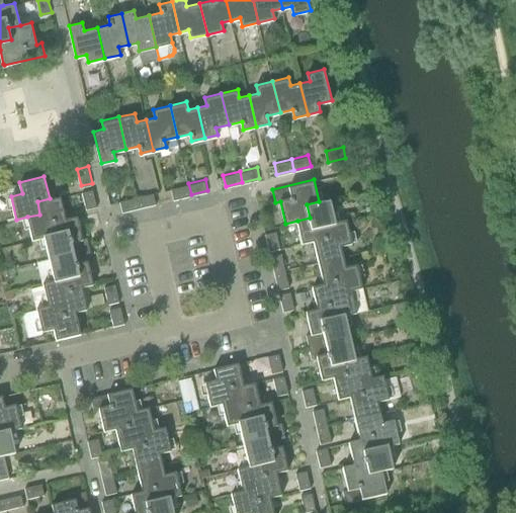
[(191,194),(188,183),(171,187),(174,198),(191,194)]
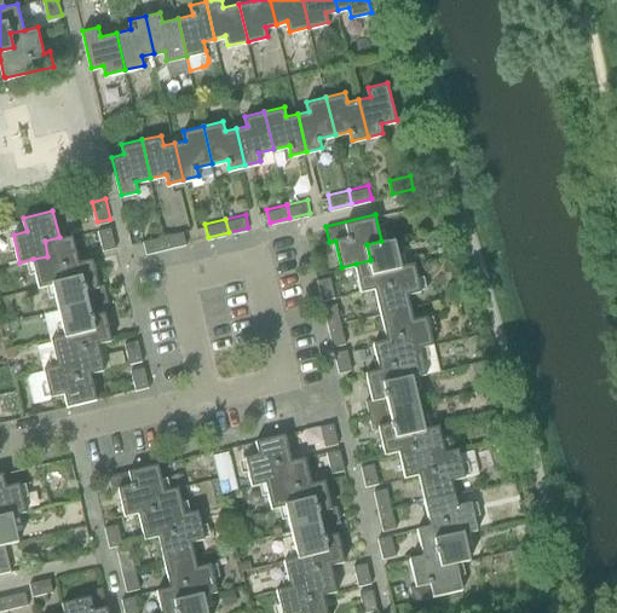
[(116,246),(111,225),(98,229),(103,249),(116,246)]
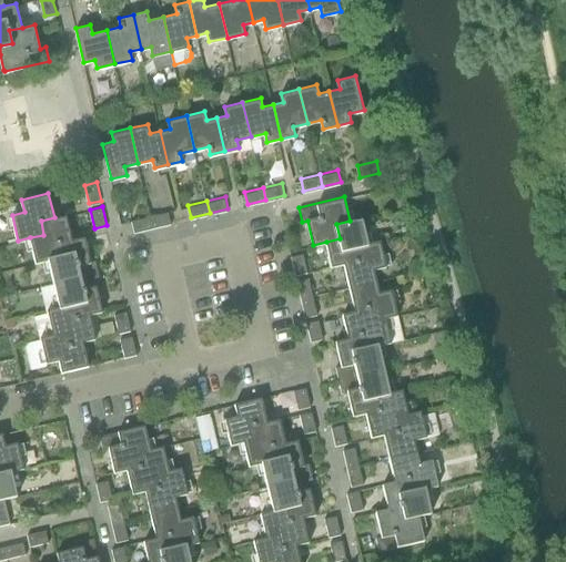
[(150,214),(153,226),(172,222),(169,210),(150,214)]
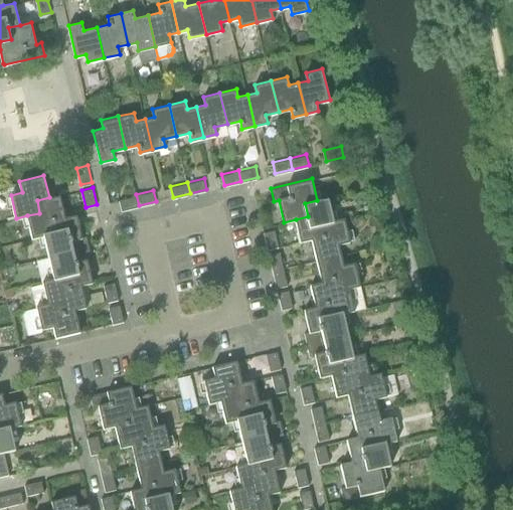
[(120,198),(120,199),(122,209),(139,205),(136,194),(120,198)]
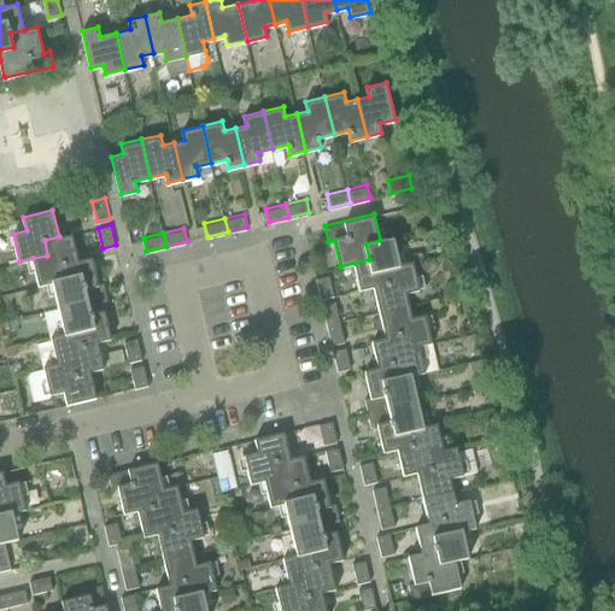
[(40,286),(53,282),(68,278),(64,263),(78,260),(72,234),(59,236),(45,240),(47,256),(33,258),(40,286)]
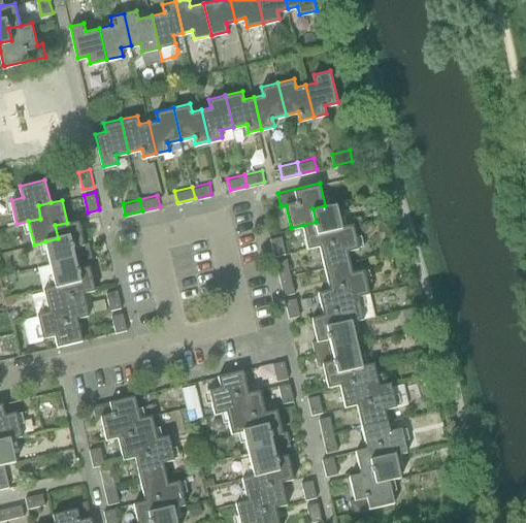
[(308,248),(321,244),(333,241),(329,228),(341,226),(336,203),(325,205),(313,208),(316,222),(303,225),(308,248)]
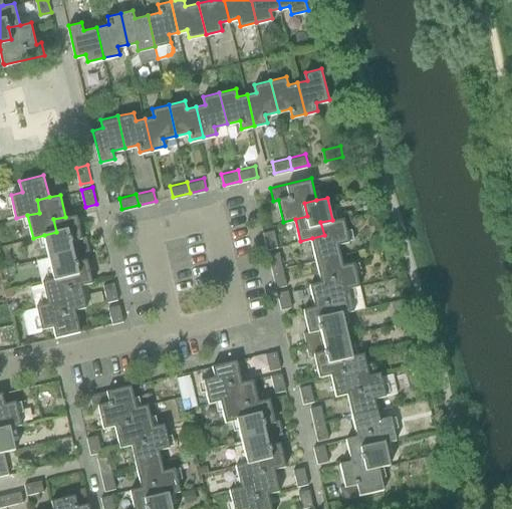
[(44,235),(49,256),(89,246),(86,235),(81,236),(76,214),(65,217),(53,219),(56,232),(44,235)]
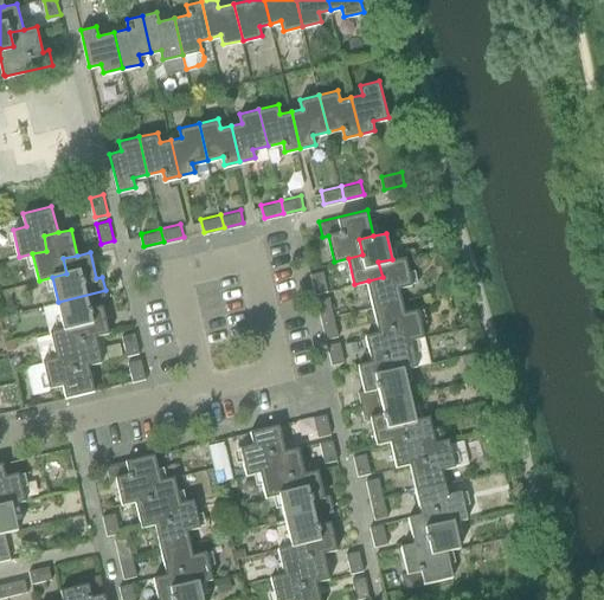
[(368,281),(374,305),(402,300),(399,285),(412,283),(405,256),(392,259),(378,262),(383,277),(368,281)]
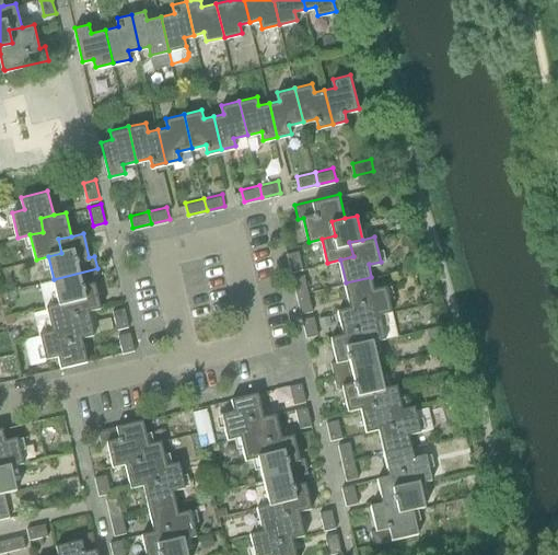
[(291,270),(303,267),(299,249),(287,252),(291,270)]
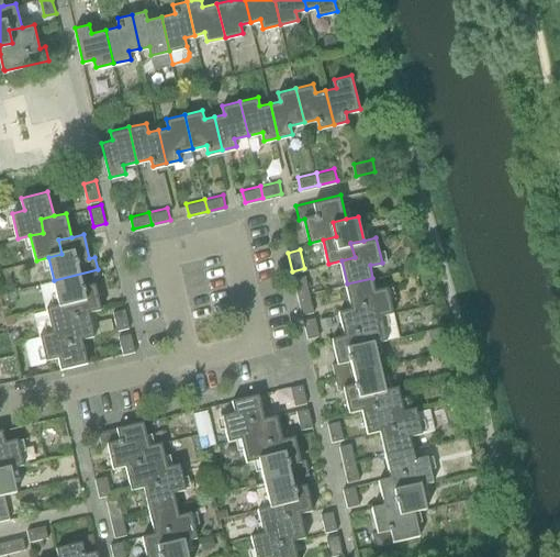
[(54,280),(59,304),(73,301),(76,313),(89,310),(101,308),(96,283),(101,282),(98,269),(54,280)]
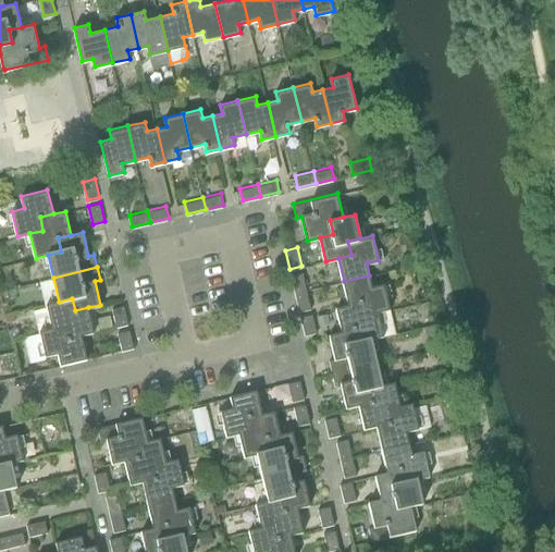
[(295,292),(307,289),(303,271),(291,274),(295,292)]
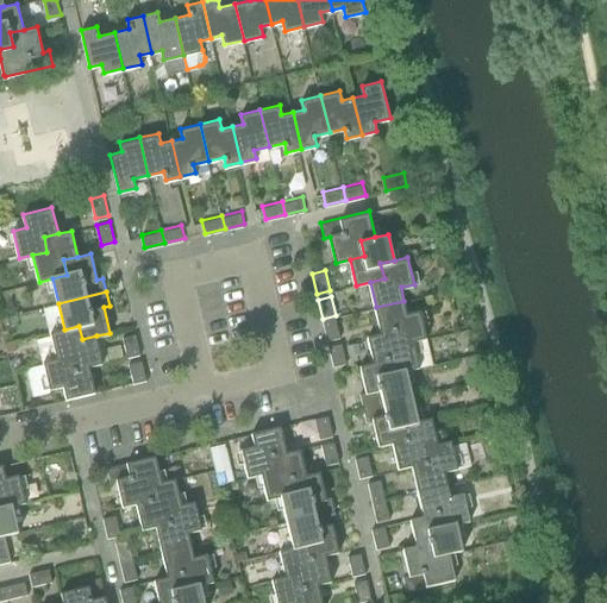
[(376,307),(382,332),(396,330),(399,343),(413,339),(426,337),(420,309),(407,312),(404,301),(376,307)]
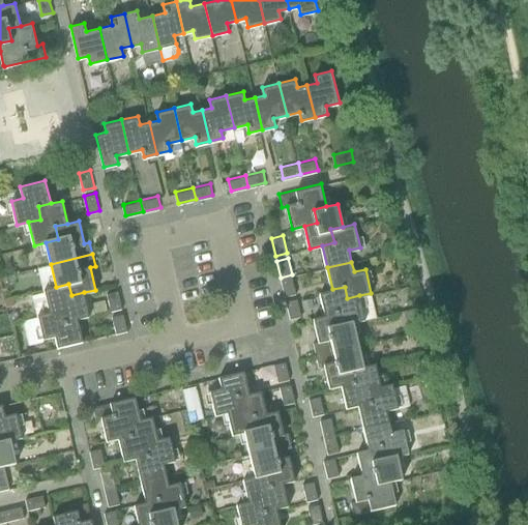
[(292,274),(281,278),(285,295),(296,292),(292,274)]
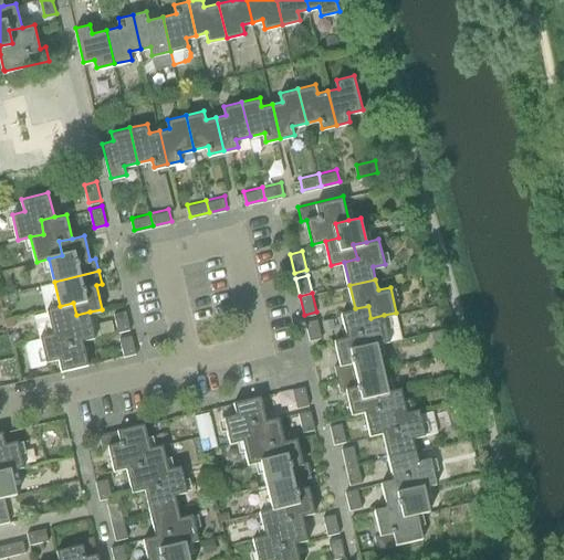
[(48,309),(34,313),(40,336),(66,329),(70,341),(83,339),(95,336),(90,312),(76,315),(73,303),(60,306),(48,308),(48,309)]
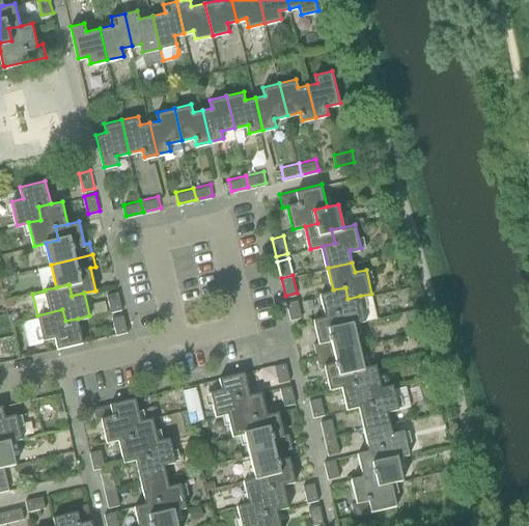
[(333,289),(321,293),(327,315),(338,312),(341,325),(354,322),(363,320),(365,319),(378,316),(371,294),(360,296),(347,299),(345,287),(333,289)]
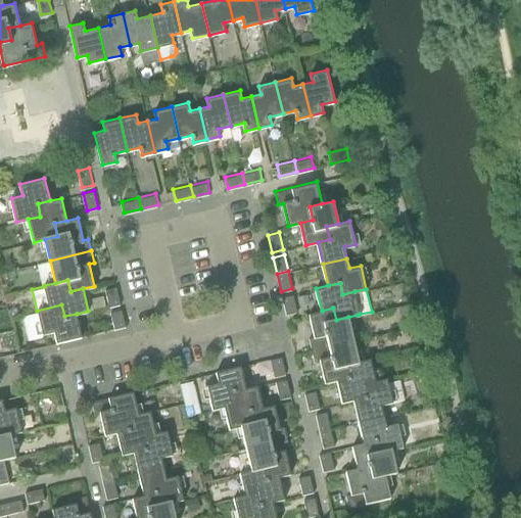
[(121,302),(116,285),(105,288),(109,305),(121,302)]
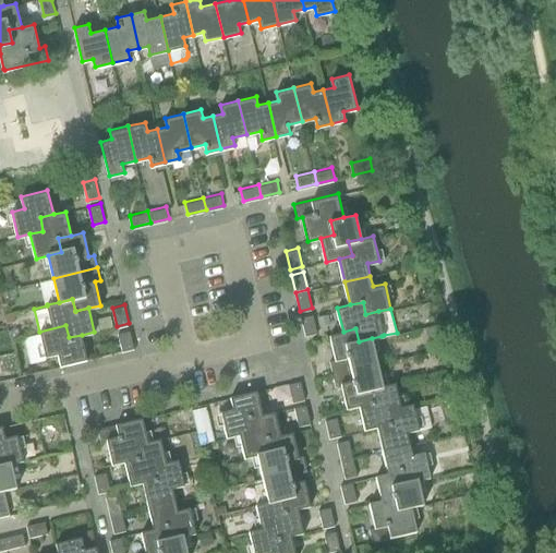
[(328,312),(318,314),(321,323),(330,321),(328,312)]
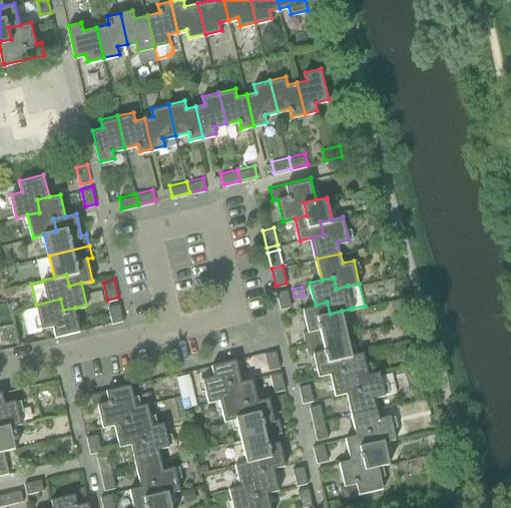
[(282,308),(292,305),(288,288),(278,291),(282,308)]
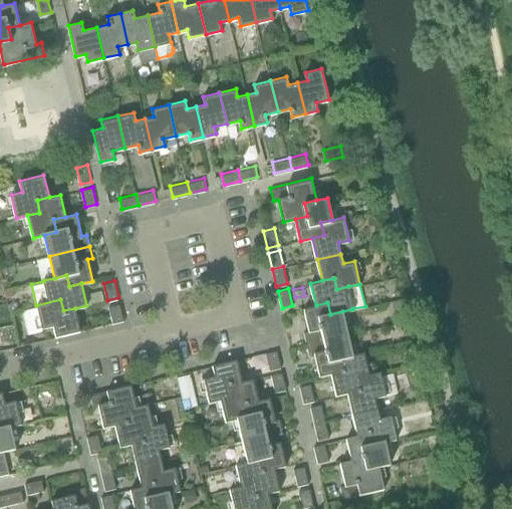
[(36,305),(23,308),(28,331),(42,327),(46,326),(53,325),(56,336),(80,330),(80,329),(75,308),(63,310),(60,299),(36,305)]
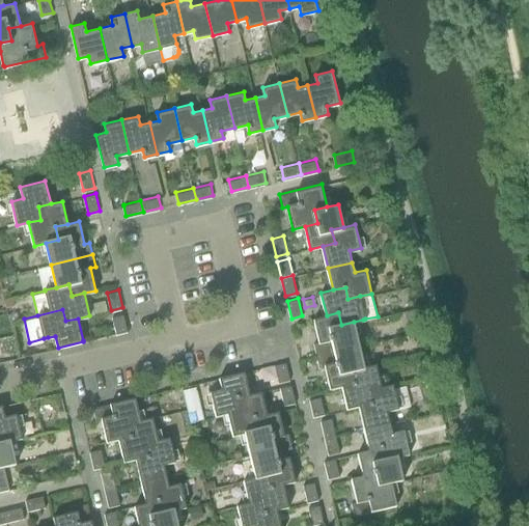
[(112,315),(117,333),(129,330),(123,312),(112,315)]
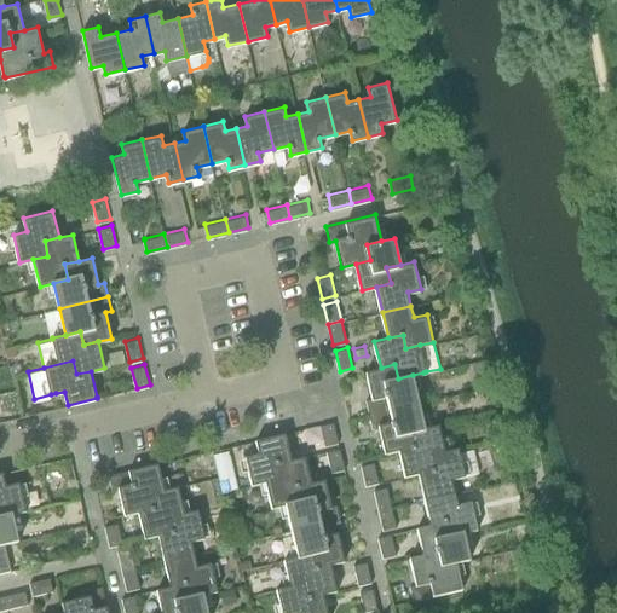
[(367,399),(370,412),(419,402),(413,375),(398,379),(395,364),(381,368),(367,371),(373,397),(367,399)]
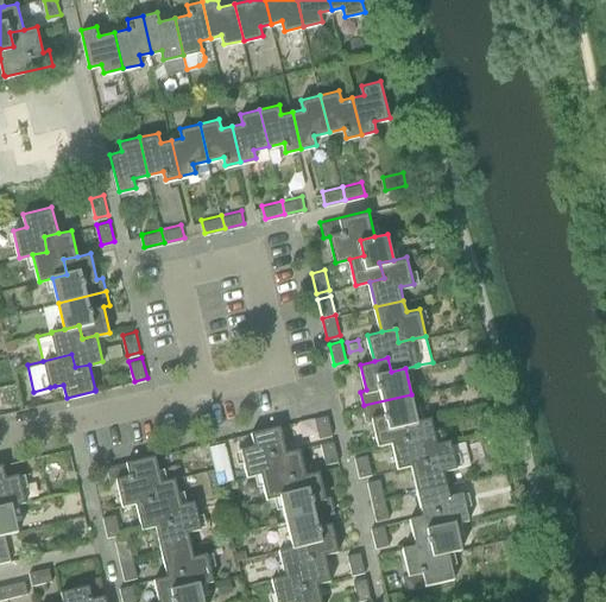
[(379,443),(392,441),(406,437),(403,422),(417,419),(411,394),(364,405),(367,419),(373,418),(379,443)]
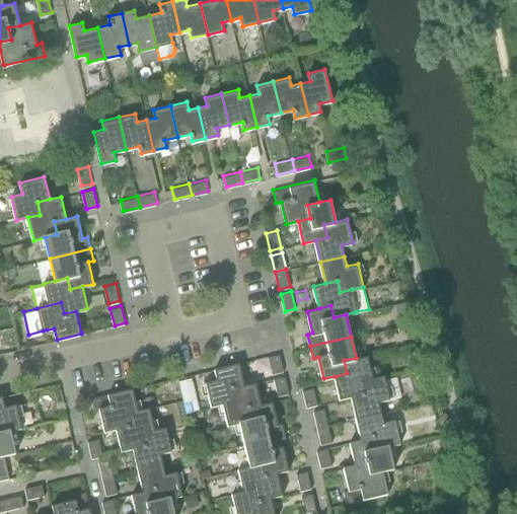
[(284,370),(280,353),(269,355),(273,372),(284,370)]
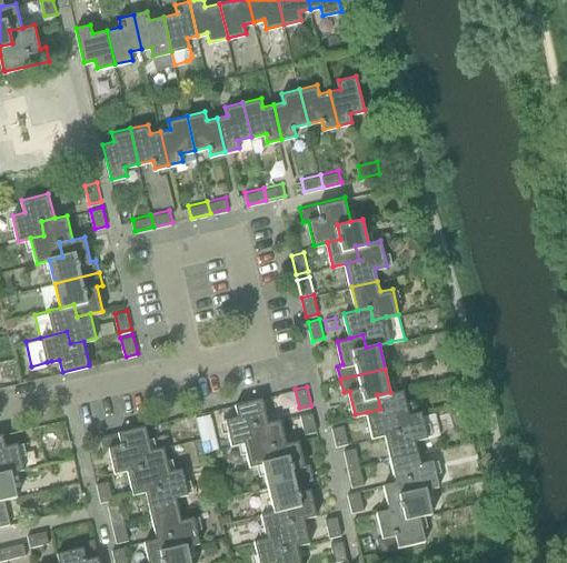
[(374,435),(386,433),(399,430),(396,416),(408,413),(403,389),(390,392),(377,394),(380,409),(367,412),(374,435)]
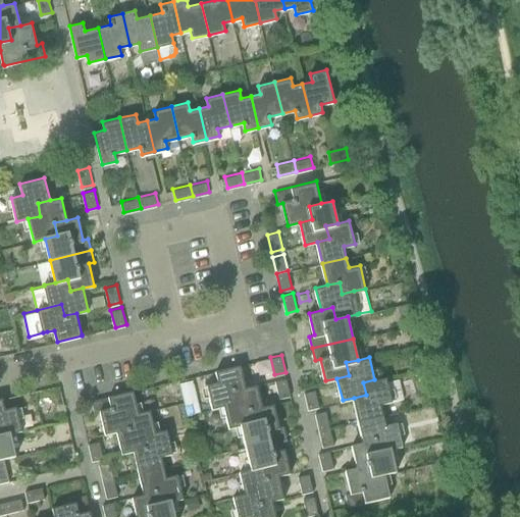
[(246,386),(241,365),(241,364),(215,370),(218,381),(207,383),(212,408),(224,405),(237,402),(234,390),(246,386)]
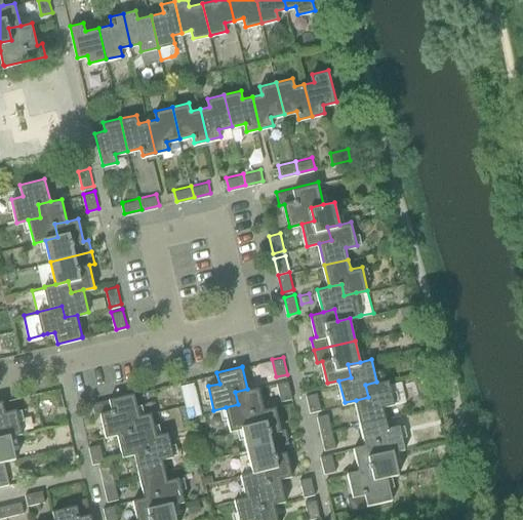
[(292,396),(288,378),(277,382),(281,399),(292,396)]
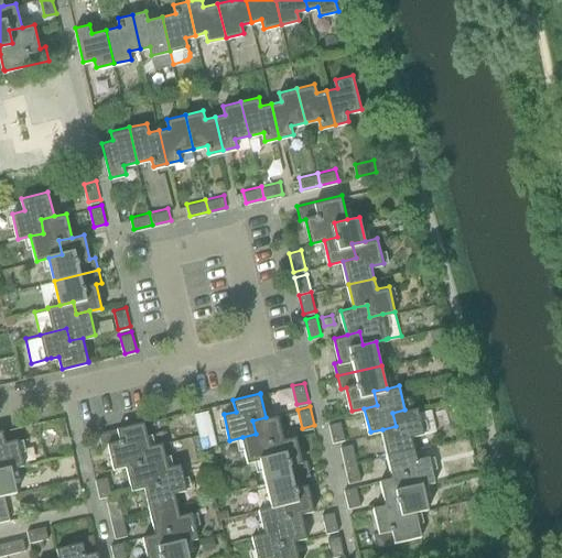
[(396,426),(382,429),(388,452),(413,447),(411,435),(420,433),(436,428),(432,407),(418,411),(417,406),(404,409),(392,413),(396,426)]
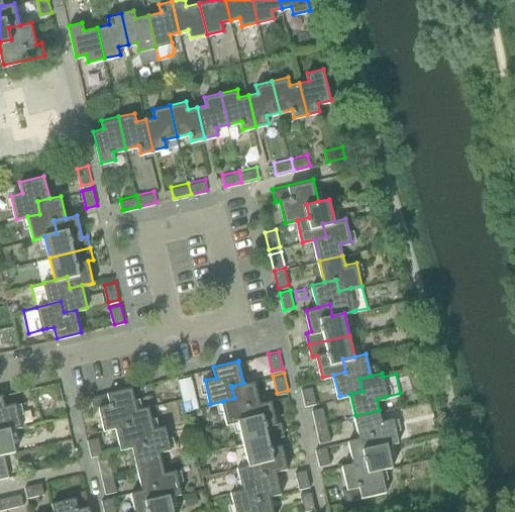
[(192,378),(180,381),(184,399),(186,410),(199,407),(196,396),(192,378)]
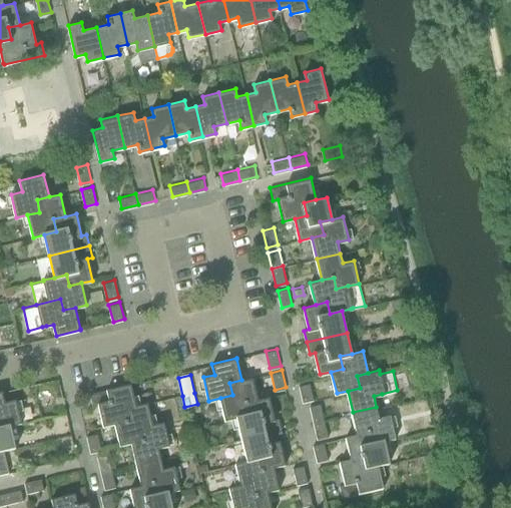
[(225,420),(237,417),(249,414),(246,402),(259,399),(252,377),(241,380),(229,383),(232,395),(220,398),(225,420)]
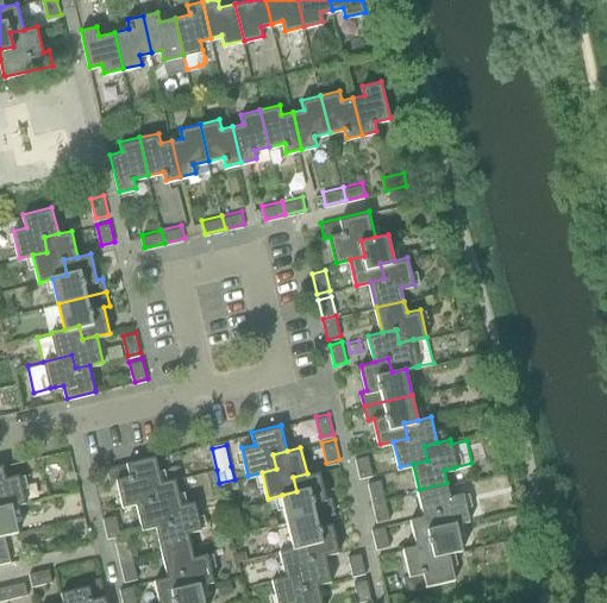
[(361,476),(374,473),(369,453),(356,456),(361,476)]
